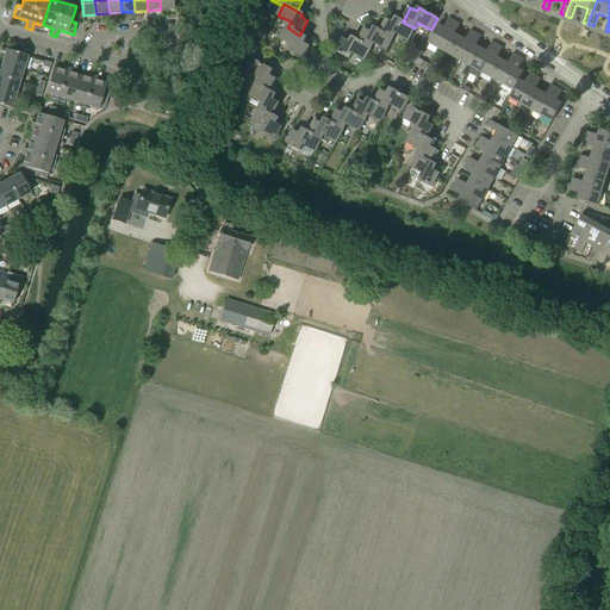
[(394,22),(388,18),(380,31),(393,38),(396,33),(409,41),(415,29),(402,22),(403,22),(396,18),(394,22)]
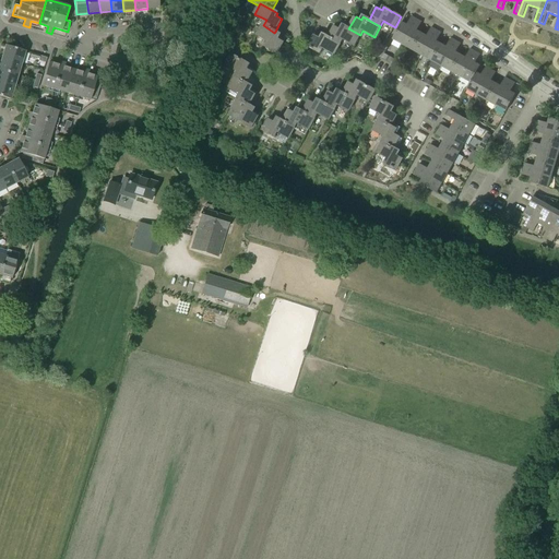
[(403,45),(417,20),(413,16),(407,25),(402,23),(393,39),(403,45)]
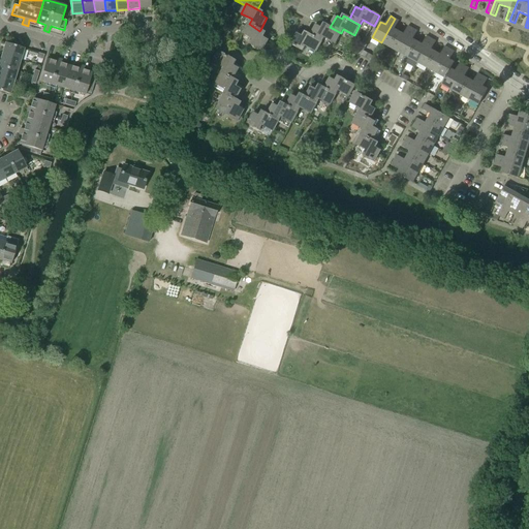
[(391,48),(400,32),(395,29),(400,21),(395,19),(381,42),(391,48)]
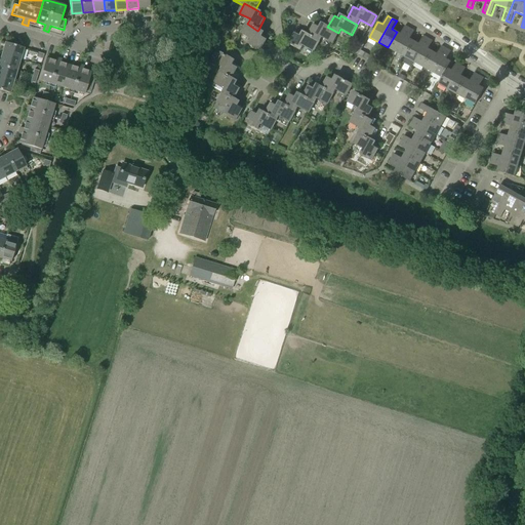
[(257,31),(247,24),(242,34),(252,39),(249,44),(260,50),(268,38),(263,35),(264,33),(258,30),(257,31)]
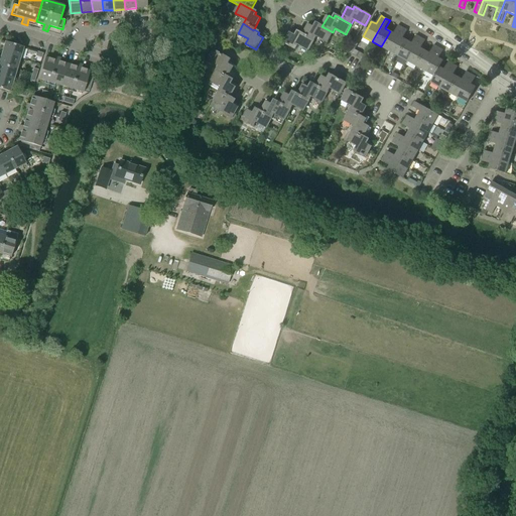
[(309,23),(302,34),(302,35),(313,41),(316,36),(328,42),(333,32),(321,26),(316,23),(314,26),(309,23)]
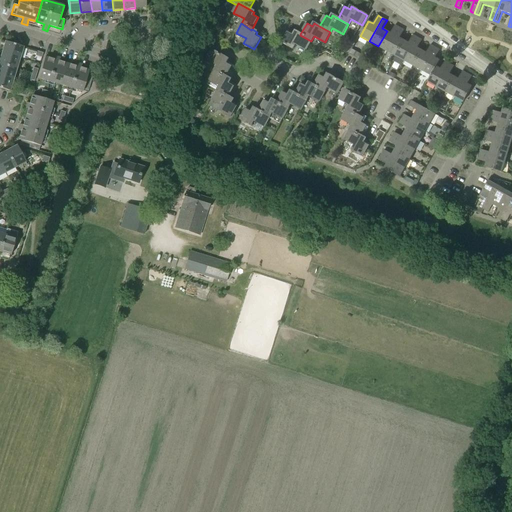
[(387,51),(400,28),(395,25),(391,33),(387,31),(378,46),(387,51)]
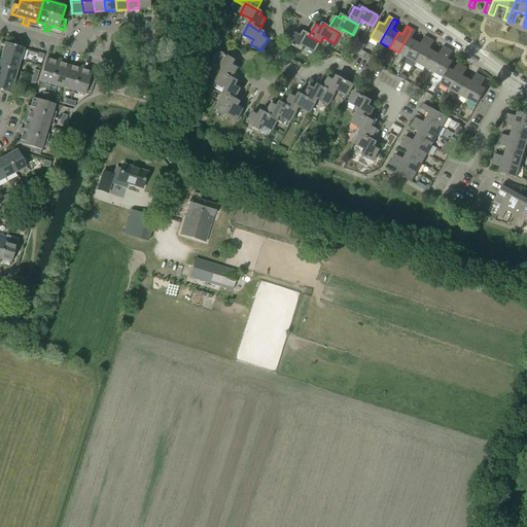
[(408,58),(416,41),(412,39),(416,31),(412,29),(398,53),(408,58)]
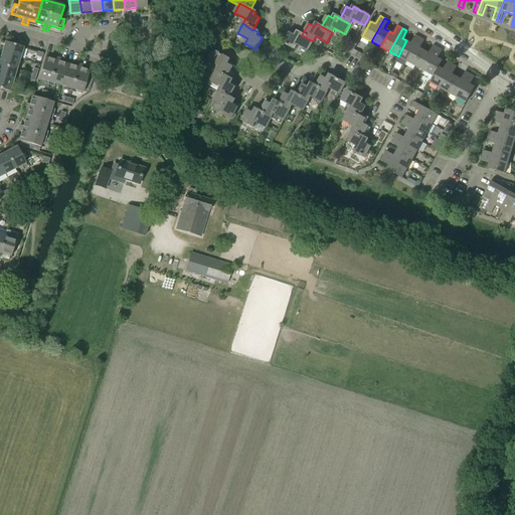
[(296,34),(291,31),(284,43),(295,49),(298,44),(308,50),(313,41),(302,35),(302,34),(297,31),(296,34)]
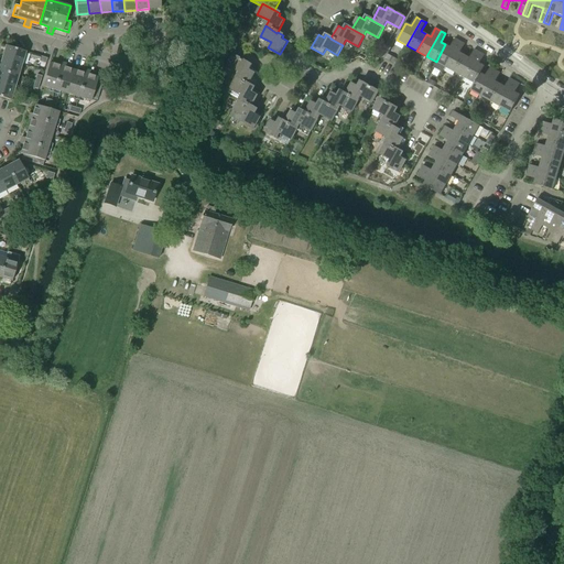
[(446,67),(461,42),(455,39),(451,47),(445,44),(436,62),(446,67)]
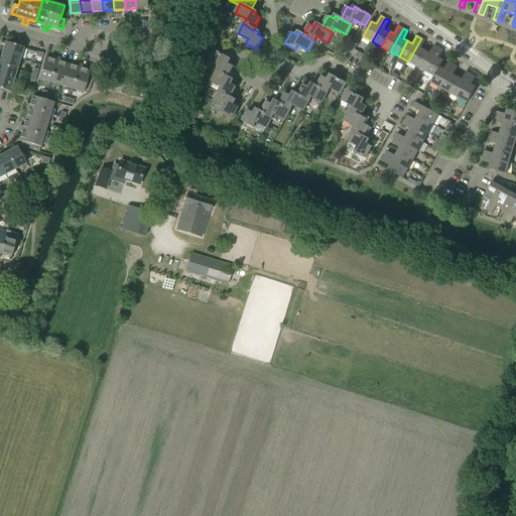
[(416,67),(425,50),(421,48),(425,40),(421,38),(408,61),(416,67)]
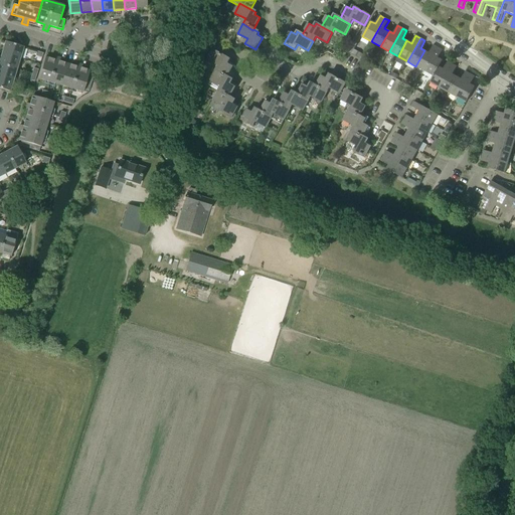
[(20,58),(23,47),(6,41),(2,53),(20,58)]
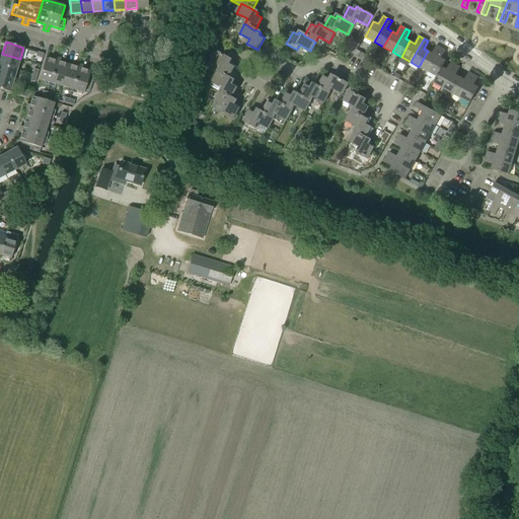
[(428,72),(441,49),(437,46),(433,54),(428,51),(419,67),(428,72)]
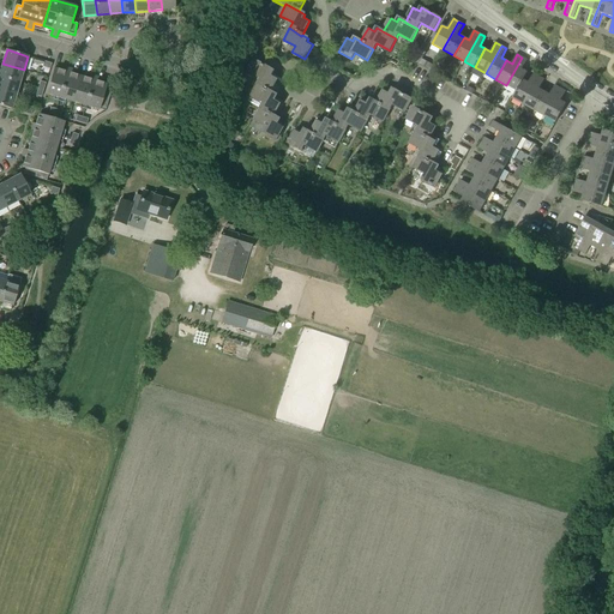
[(50,70),(52,64),(34,58),(32,62),(42,66),(42,67),(50,70)]
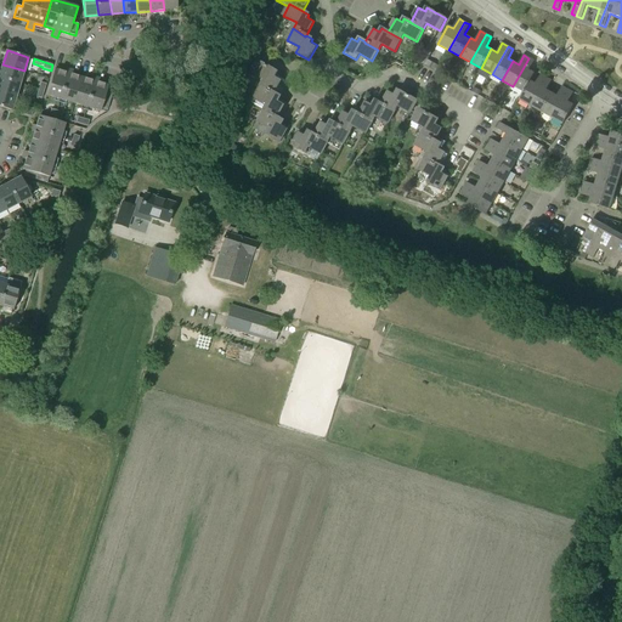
[(531,82),(535,73),(530,71),(535,61),(529,58),(513,86),(524,92),(530,82),(531,82)]
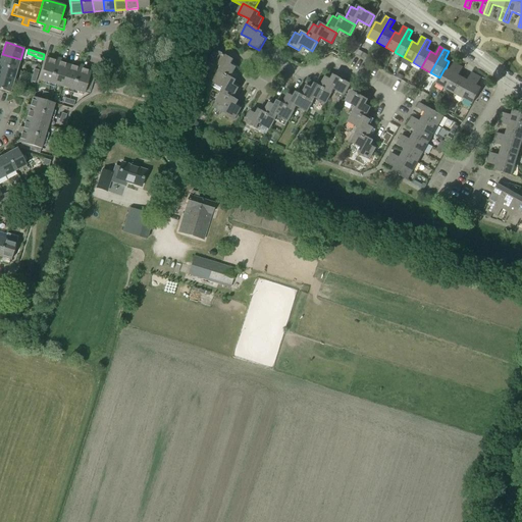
[(365,60),(368,55),(358,50),(356,54),(365,60)]
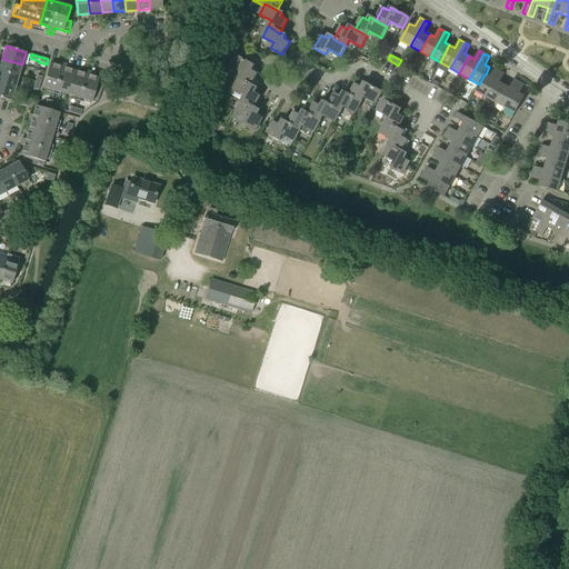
[(251,86),(258,72),(252,69),(255,66),(241,59),(238,57),(237,57),(230,67),(242,73),(239,79),(251,86)]
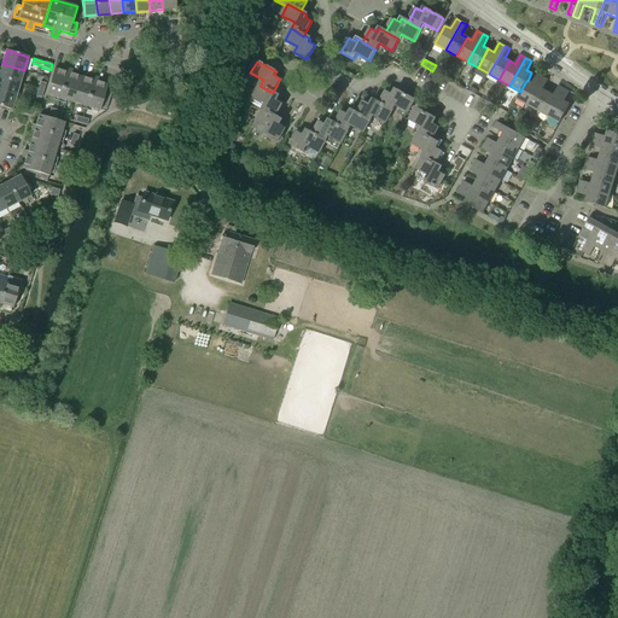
[(0,76),(19,83),(24,70),(3,64),(0,73),(0,76)]
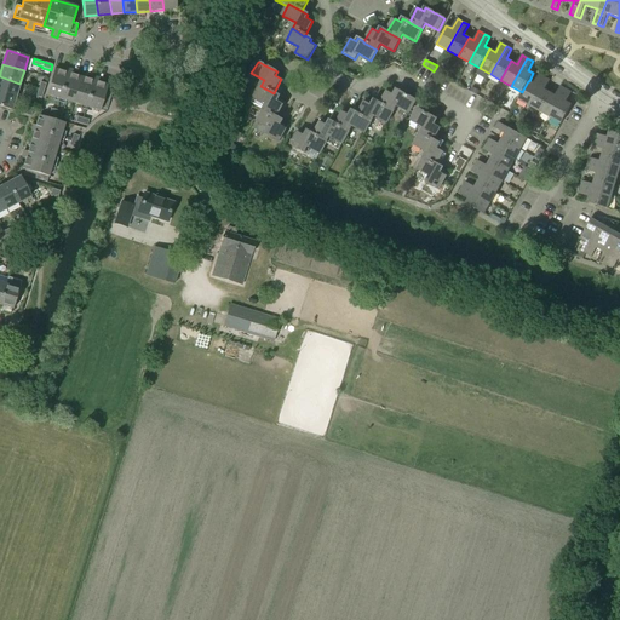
[(72,74),(73,69),(67,68),(65,72),(55,68),(47,95),(74,103),(82,76),(72,74)]
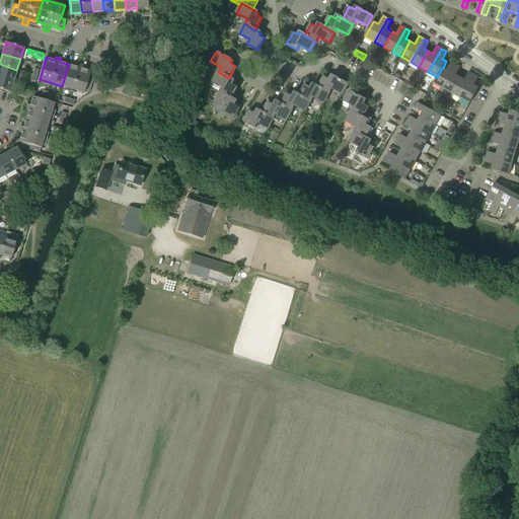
[(443,88),(456,65),(451,62),(447,71),(443,68),(442,68),(437,77),(434,83),(443,88)]
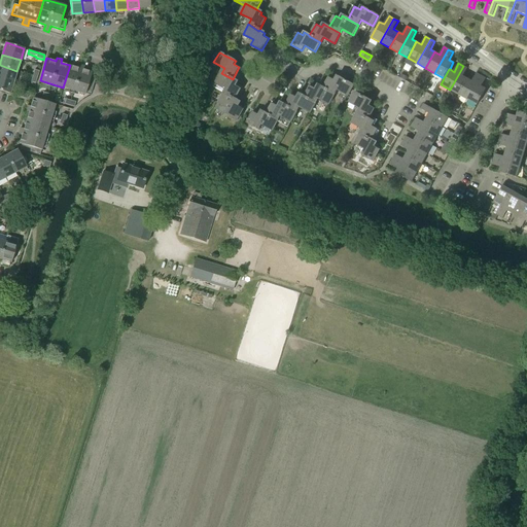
[(0,77),(13,81),(16,71),(0,65),(0,77)]
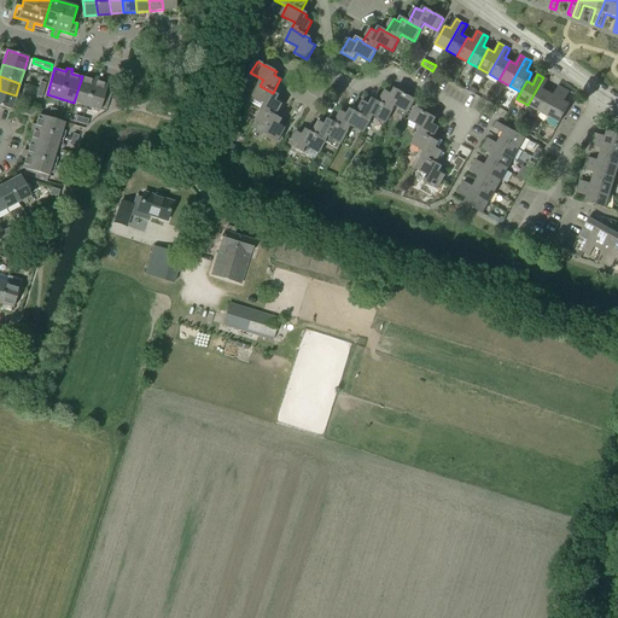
[(82,76),(74,103),(100,111),(101,108),(103,101),(105,97),(106,91),(109,85),(98,81),(99,77),(93,76),(92,80),(82,76)]
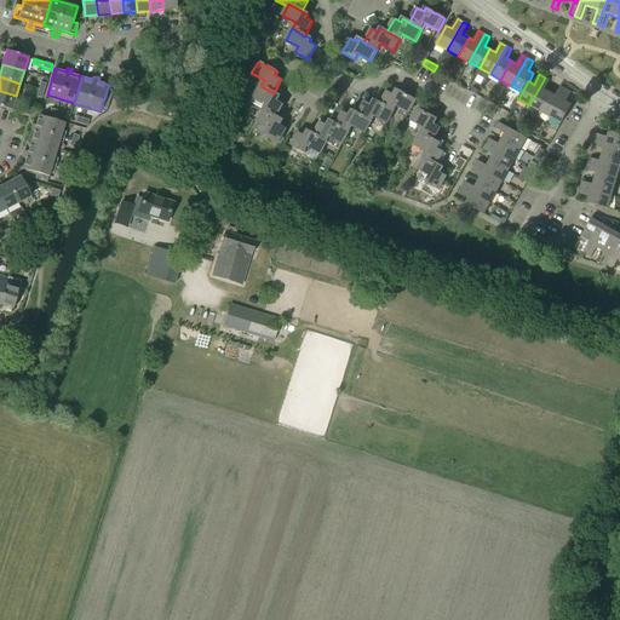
[(539,112),(550,93),(545,91),(550,80),(545,78),(529,105),(539,112)]
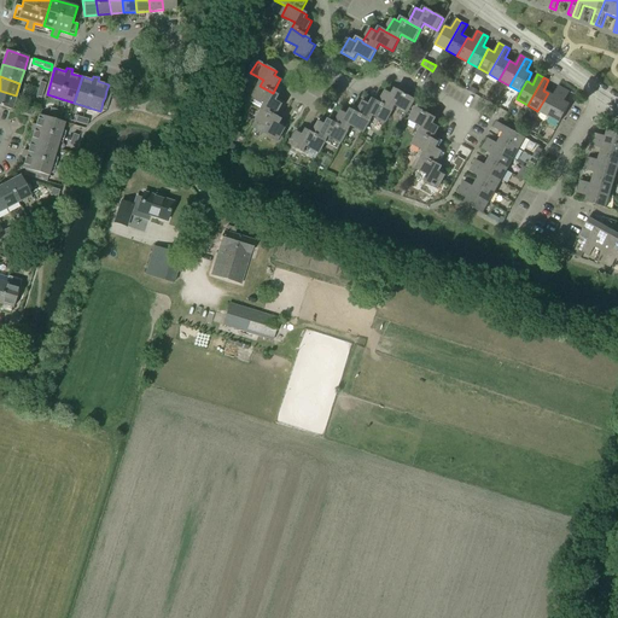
[(273,93),(260,86),(249,105),(261,112),(263,110),(275,117),(275,116),(284,103),(278,99),(279,97),(273,93)]
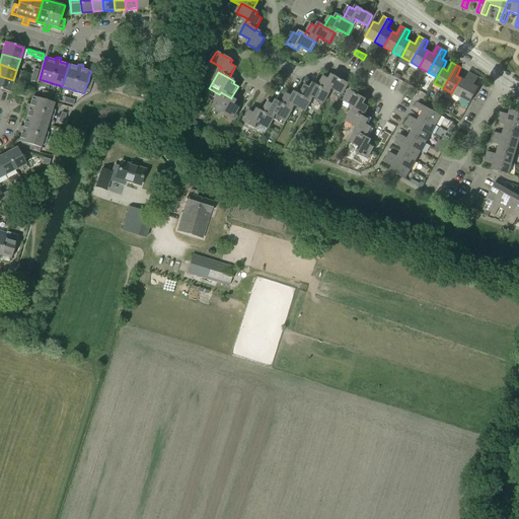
[(460,98),(473,75),(469,72),(464,81),(460,78),(451,93),(460,98)]
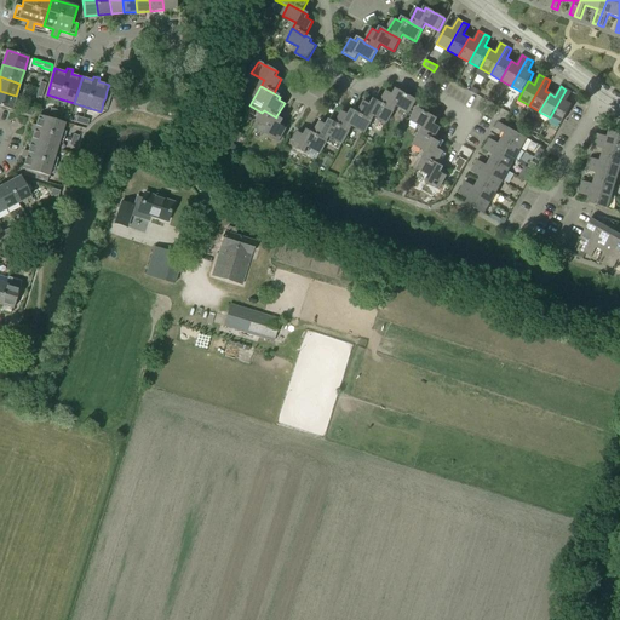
[(395,93),(388,90),(380,103),(380,104),(394,112),(397,105),(409,113),(417,101),(396,90),(395,93)]
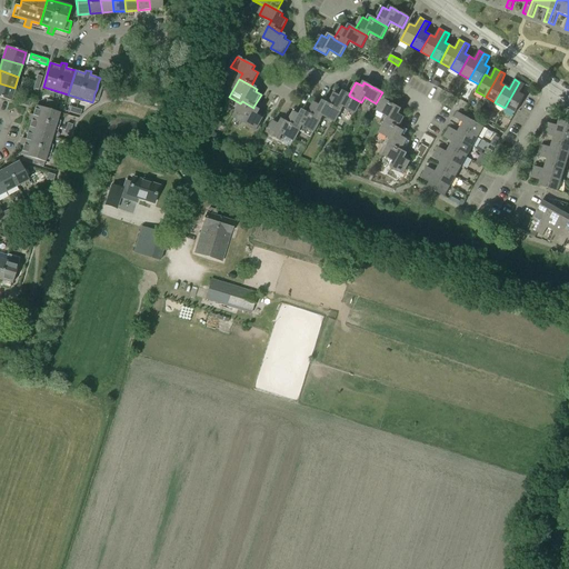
[(516,115),(525,97),(519,93),(525,85),(519,82),(505,108),(516,115)]
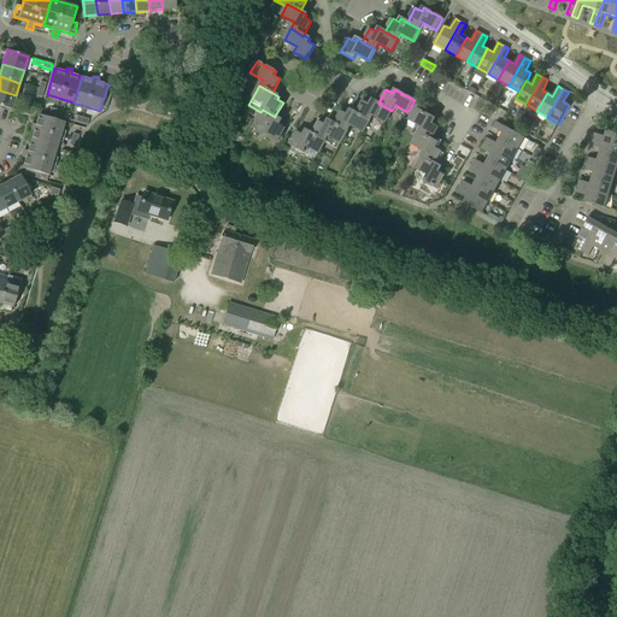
[(0,105),(12,109),(16,95),(0,90),(0,105)]
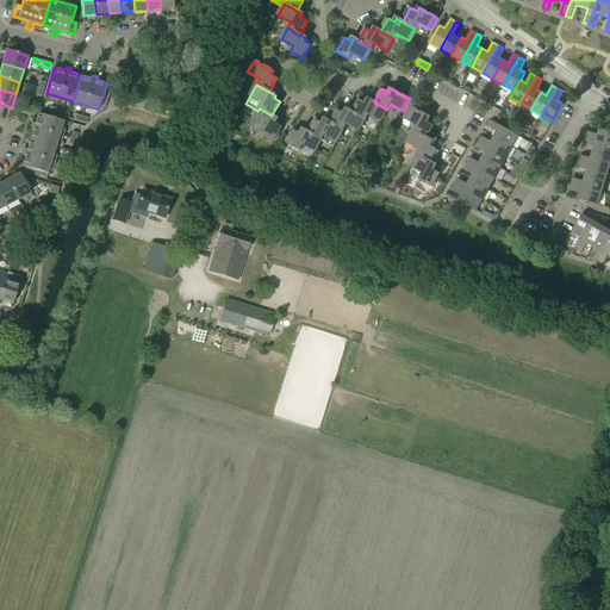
[(366,101),(360,98),(353,112),(366,119),(368,113),(381,120),(387,110),(374,103),(374,101),(368,98),(366,101)]
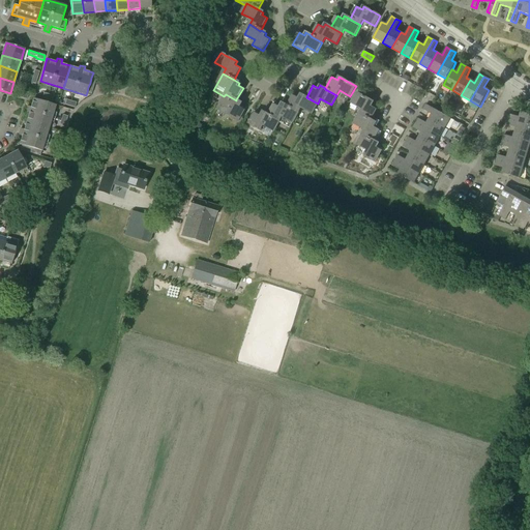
[(358,93),(363,96),(366,91),(360,88),(358,93)]
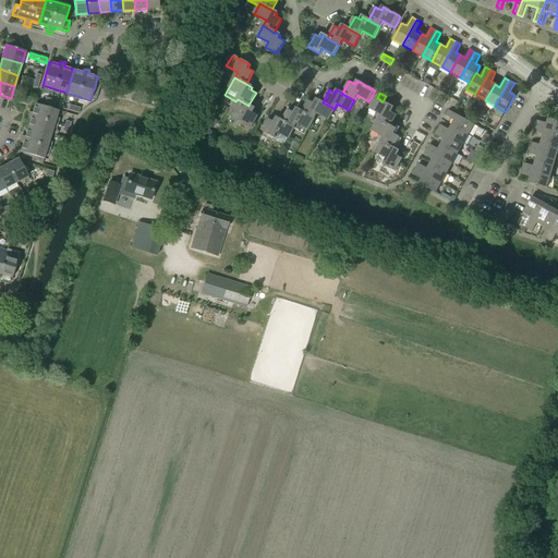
[(390,126),(397,113),(391,111),(393,108),(376,98),(370,109),(381,116),(378,120),(390,126)]
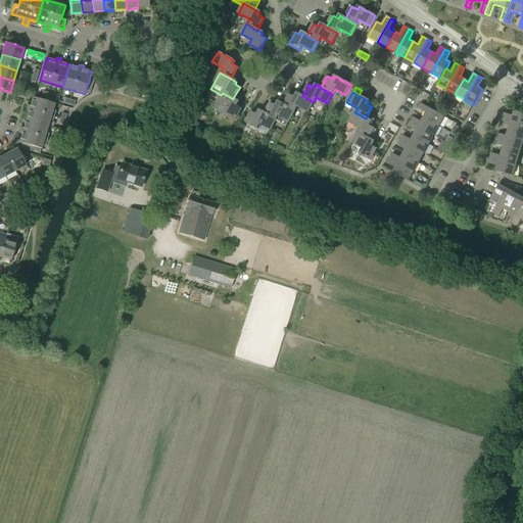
[(223,93),(221,95),(214,108),(224,114),(225,112),(236,119),(242,107),(237,104),(239,101),(233,98),(233,99),(223,93)]
